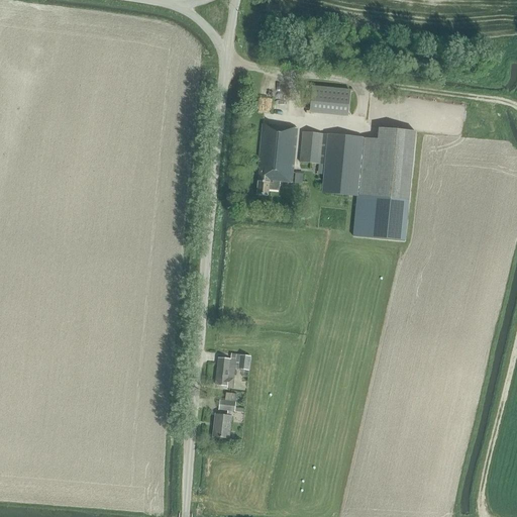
[(348,114),(350,97),(350,91),(312,88),(309,110),(348,114)]
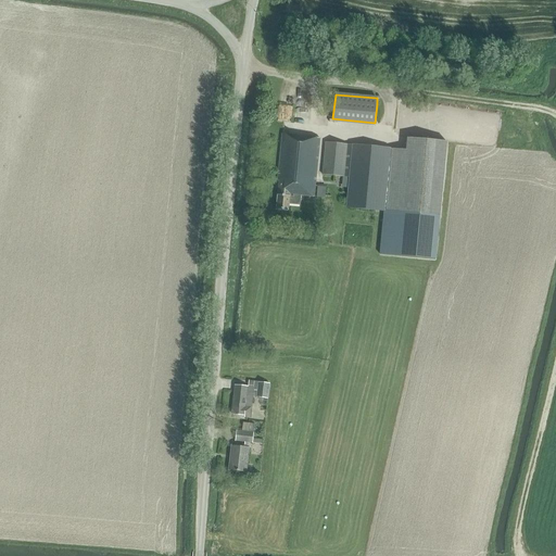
[(314,197),(319,138),(282,135),(277,181),(279,181),(276,210),(288,211),(289,204),(300,205),(301,196),(314,197)]
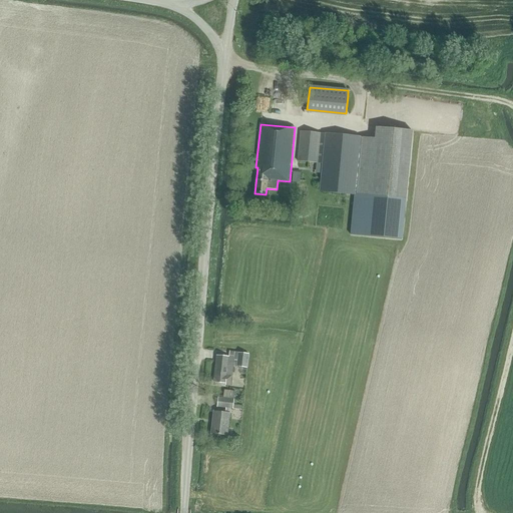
[(402,238),(412,131),(376,127),(374,138),(325,134),(320,191),(355,195),(351,234),(402,238)]
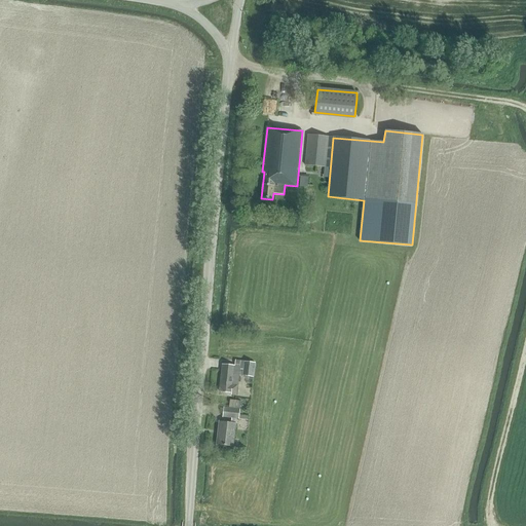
[(326,167),(329,137),(308,135),(305,165),(326,167)]
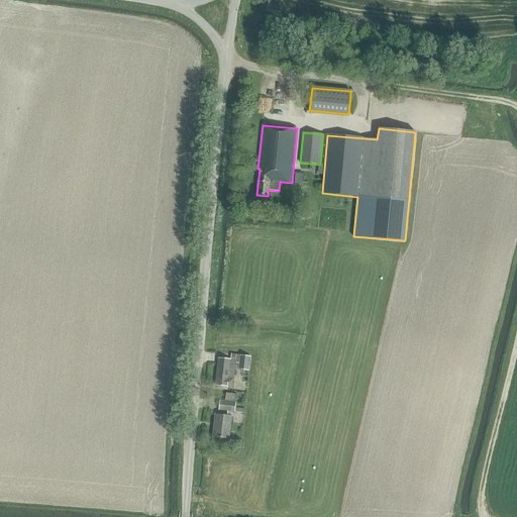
[(302,184),(303,174),(295,173),(294,184),(302,184)]
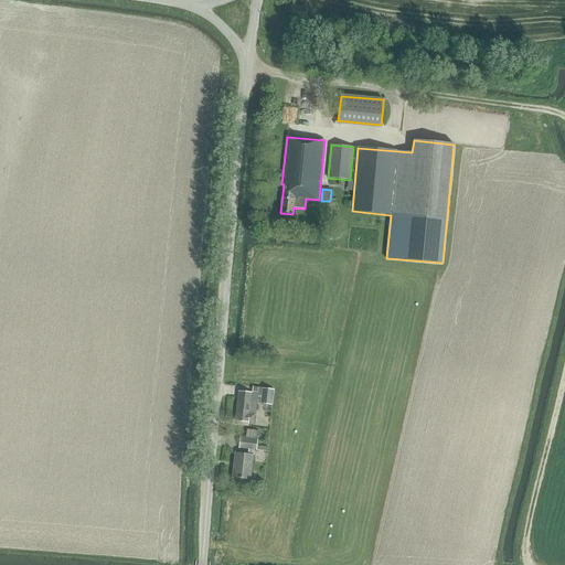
[(272,405),(274,390),(263,388),(260,404),(272,405)]
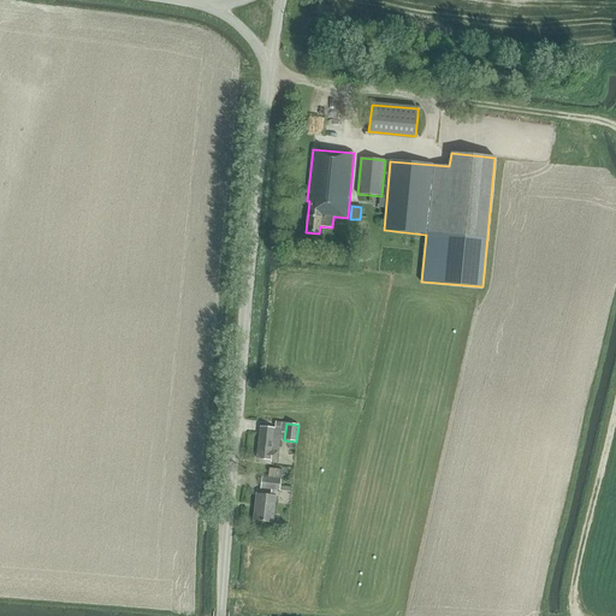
[(277,463),(280,433),(274,432),(274,430),(260,427),(256,460),(271,461),(271,463),(277,463)]
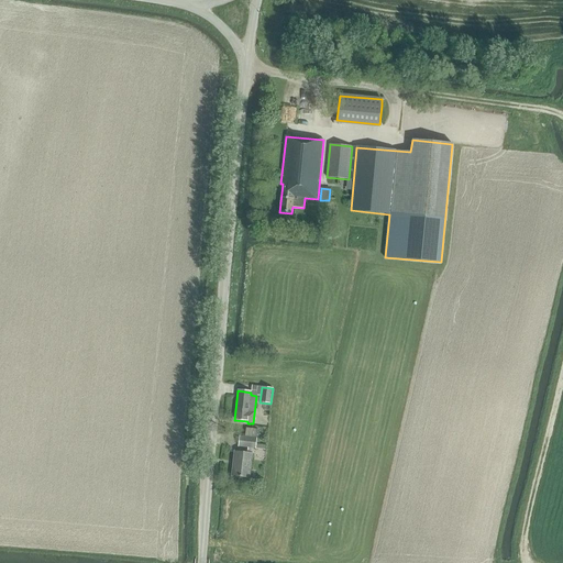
[(245,429),(244,438),(256,439),(257,430),(245,429)]
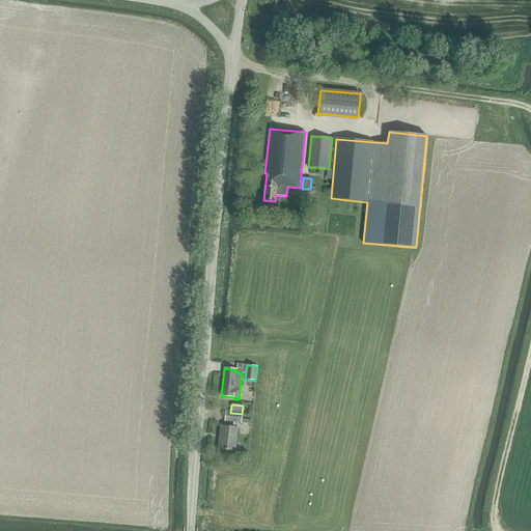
[(242,414),(230,413),(226,412),(225,421),(233,422),(233,427),(221,426),(218,449),(235,451),(238,428),(238,423),(241,423),(242,414)]
